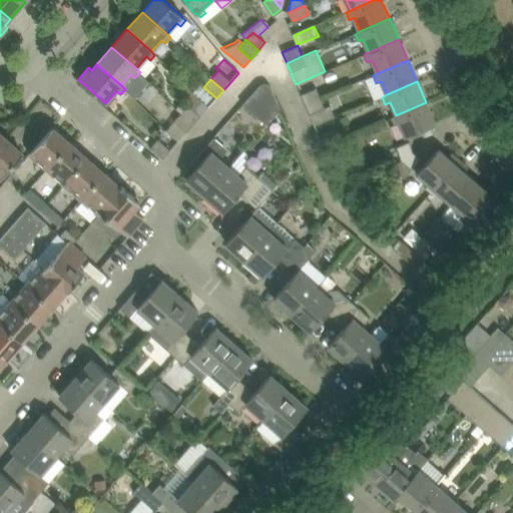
[(261,85),(259,86),(241,104),(267,125),(281,109),(273,88),(272,87),(271,86),(269,84),(268,84),(266,83),(265,83),(263,84),(262,84),(261,85)]
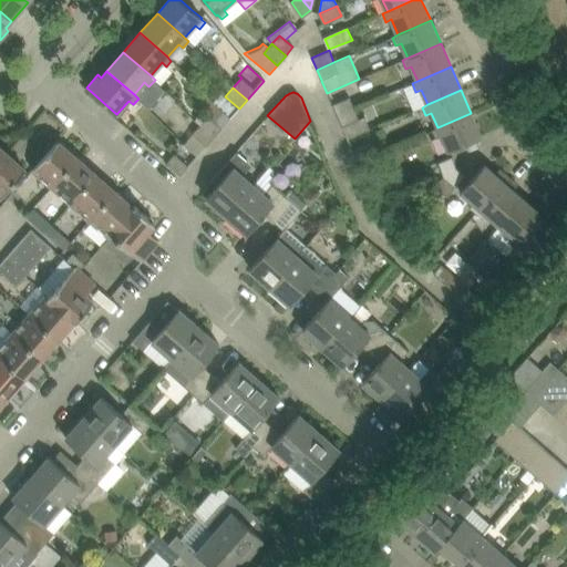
[(230,119),(239,109),(225,96),(222,93),(213,103),(230,119)]
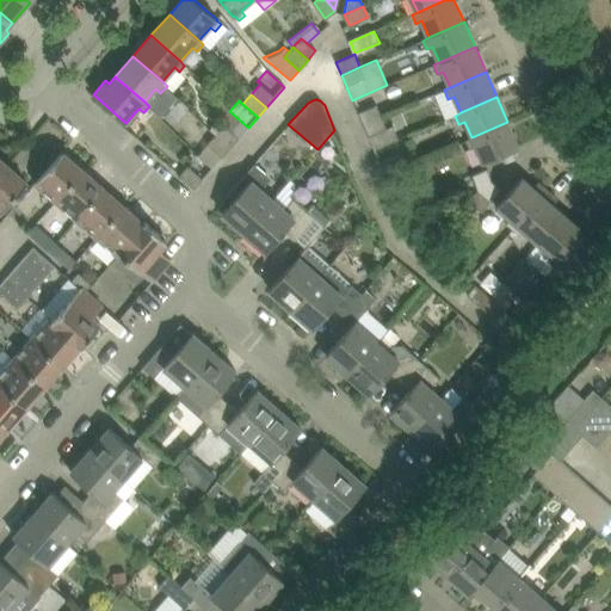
[(358,112),(363,125),(382,117),(376,104),(358,112)]
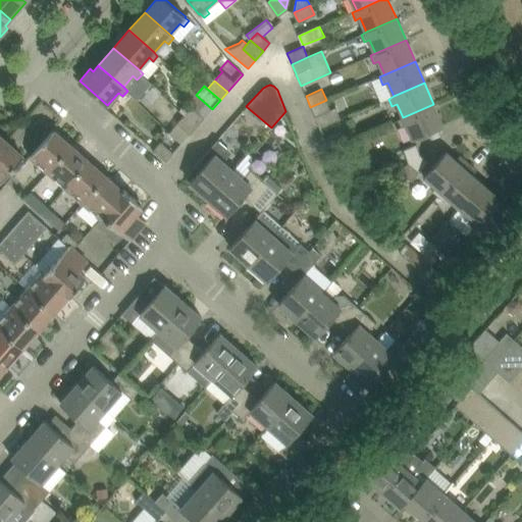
[(184,115),(197,126),(212,109),(196,95),(195,95),(187,103),(192,107),(184,115)]
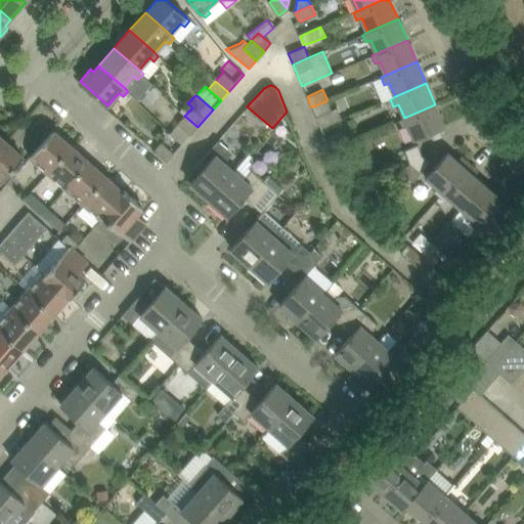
[(328,100),(311,107),(315,117),(332,110),(328,100)]
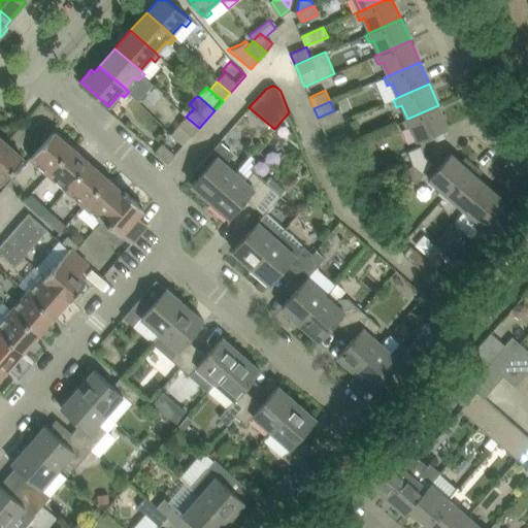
[(438,105),(407,119),(402,122),(405,128),(410,126),(417,141),(449,127),(438,105)]
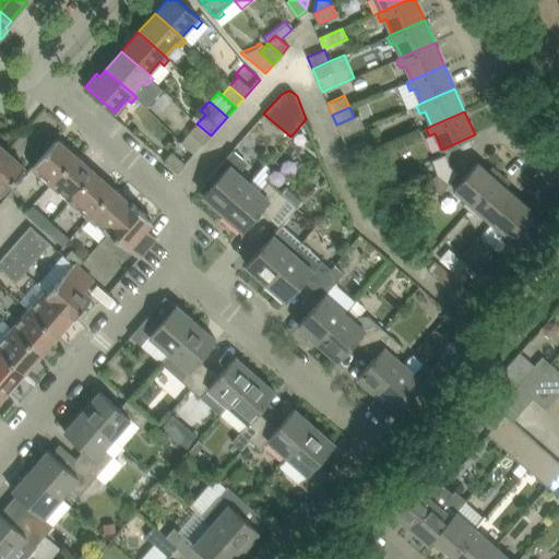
[(358,115),(354,117),(336,125),(343,138),(364,128),(358,115)]
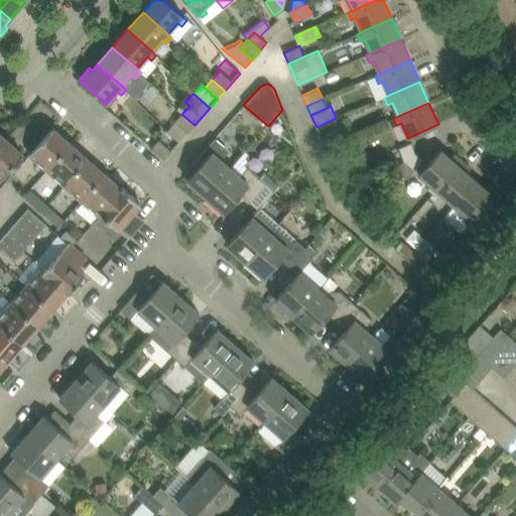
[(181,114),(174,122),(187,133),(195,125),(181,114)]
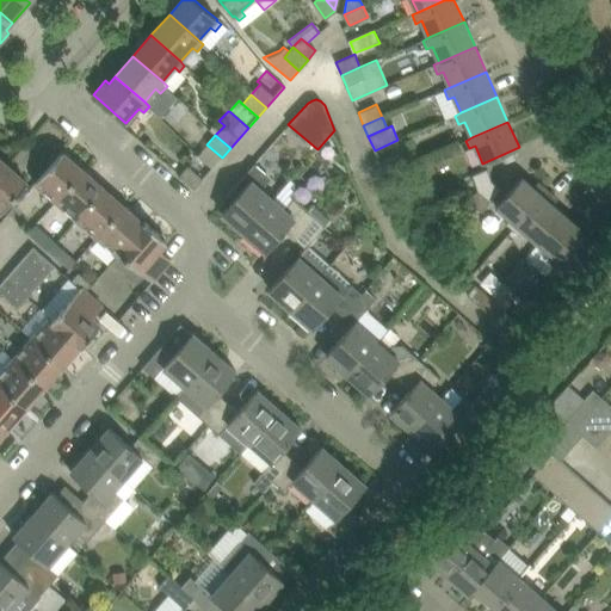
[(222,158),(207,144),(199,153),(215,166),(222,158)]
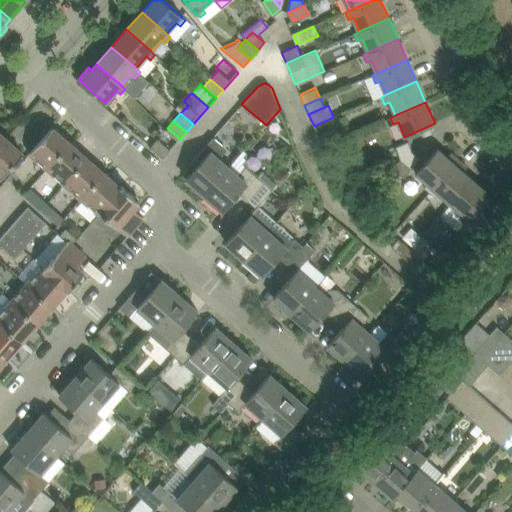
[(30,153),(47,168),(70,143),(52,127),(30,153)]
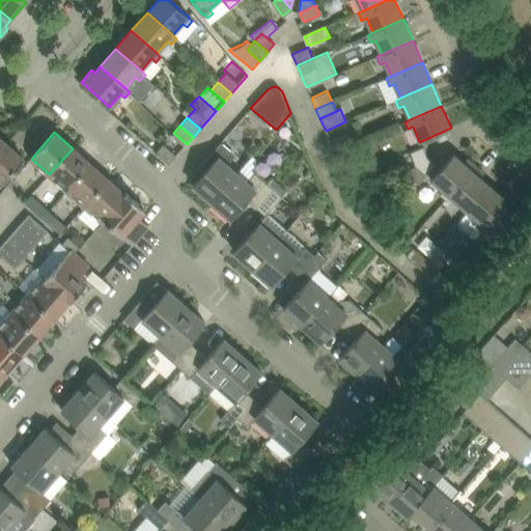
[(330,141),(334,151),(350,144),(345,134),(330,141)]
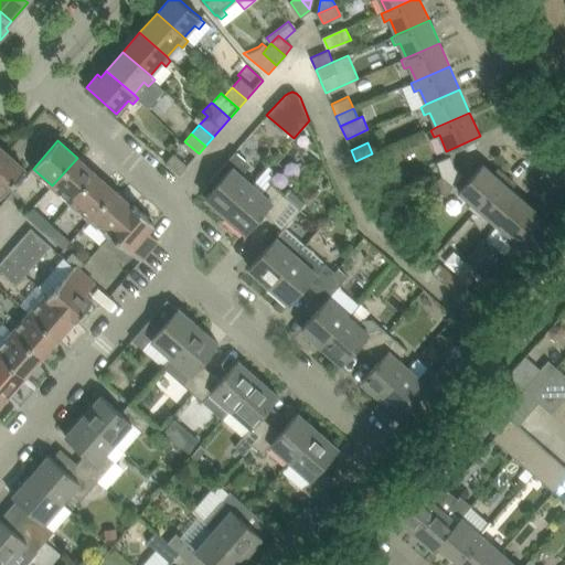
[(216,185),(205,198),(226,215),(253,184),(243,176),(247,170),(247,161),(236,151),(211,181),(216,185)]
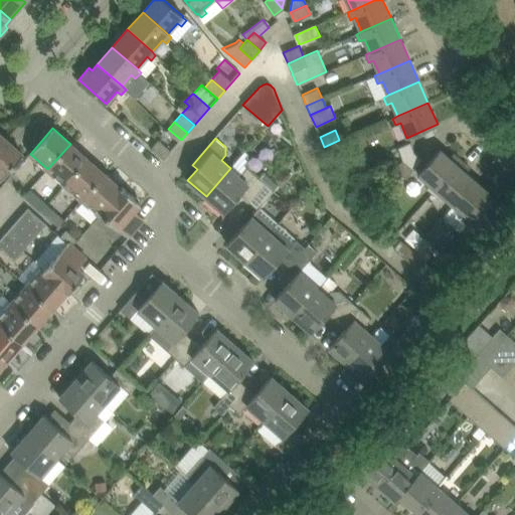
[(5,139),(0,145),(0,179),(1,181),(23,155),(5,139)]
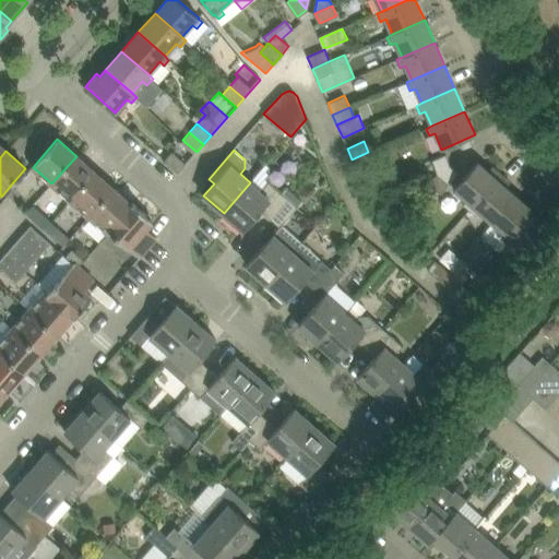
[(171,153),(164,162),(178,174),(186,164),(171,153)]
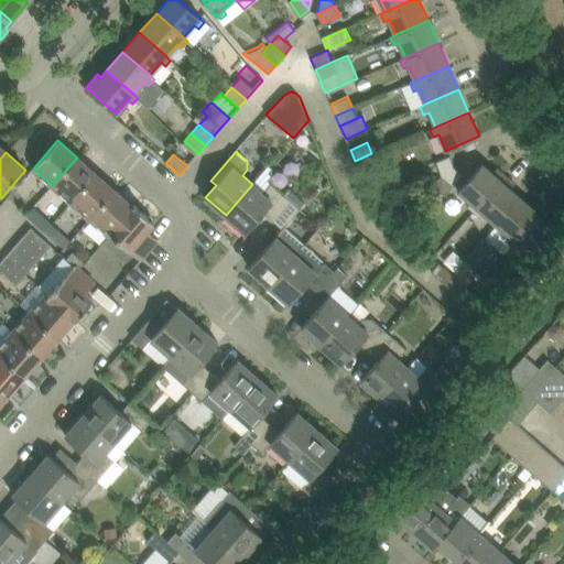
[(435,161),(441,177),(454,167),(449,156),(435,161)]
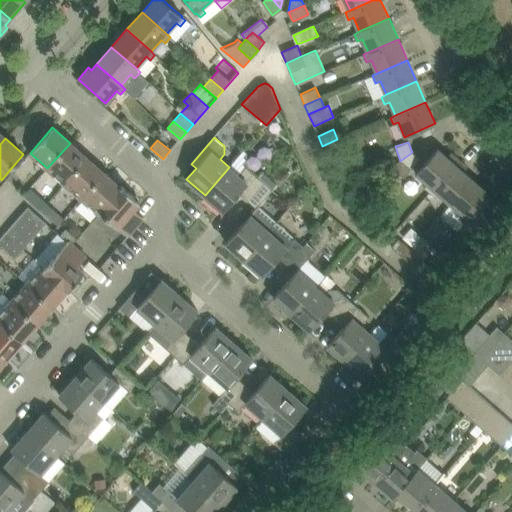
[(47,168),(64,183),(87,158),(70,143),(47,168)]
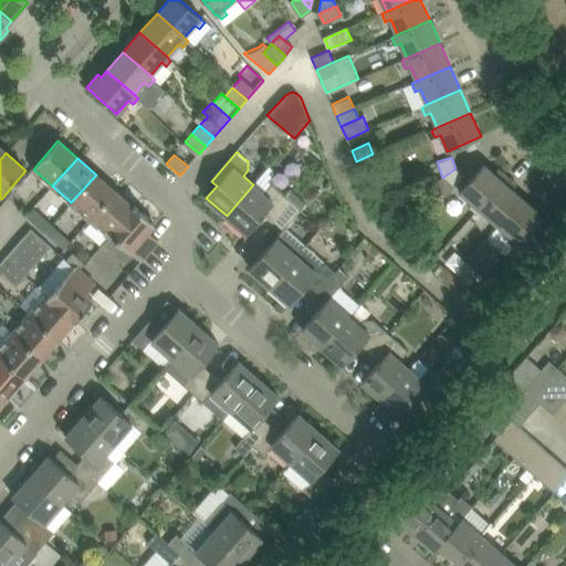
[(470,208),(475,213),(506,177),(498,169),(494,174),(483,164),(460,191),(473,203),(470,208)]
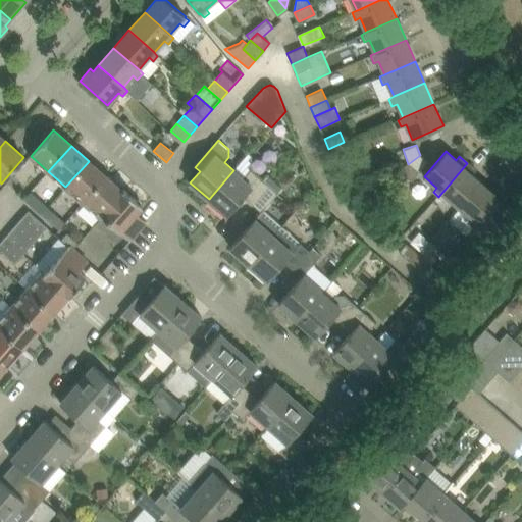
[(408,164),(402,170),(413,180),(419,173),(428,162),(420,155),(408,164)]
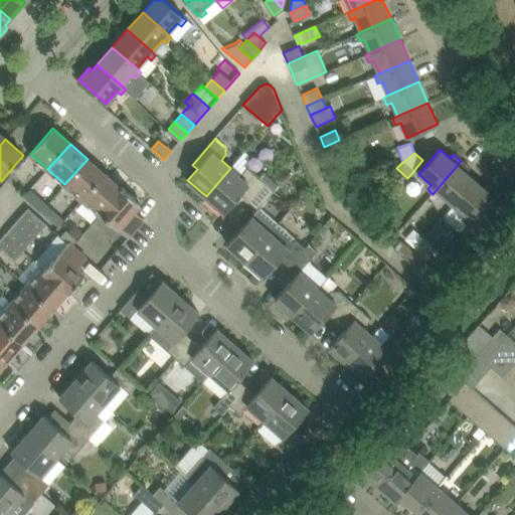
[(64,184),(81,199),(105,174),(88,159),(64,184)]
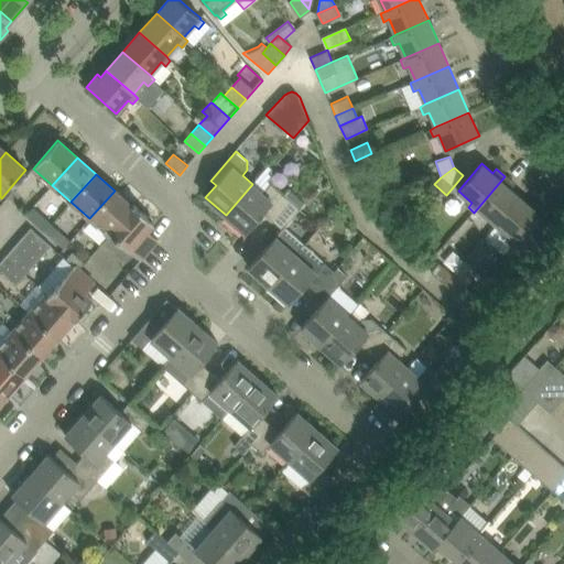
[(484,213),(497,225),(520,197),(510,188),(514,184),(505,176),(474,213),(479,218),(484,213)]
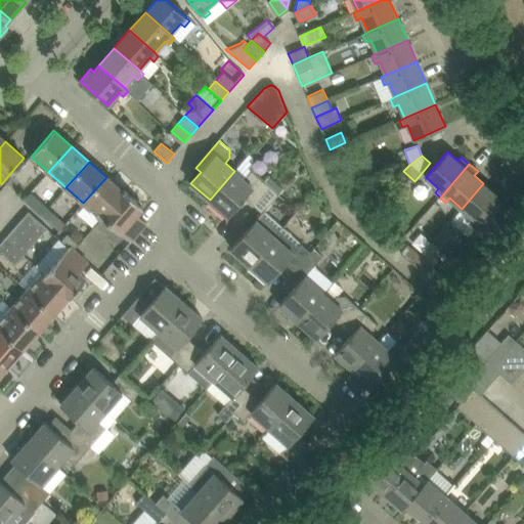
[(234,171),(210,200),(228,216),(245,198),(254,205),(270,186),(264,181),(252,170),(244,179),(234,171)]
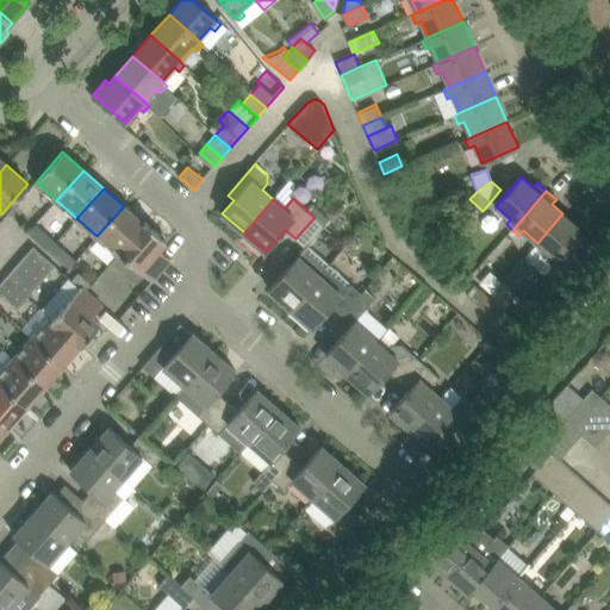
[(97,236),(117,254),(144,224),(124,206),(97,236)]
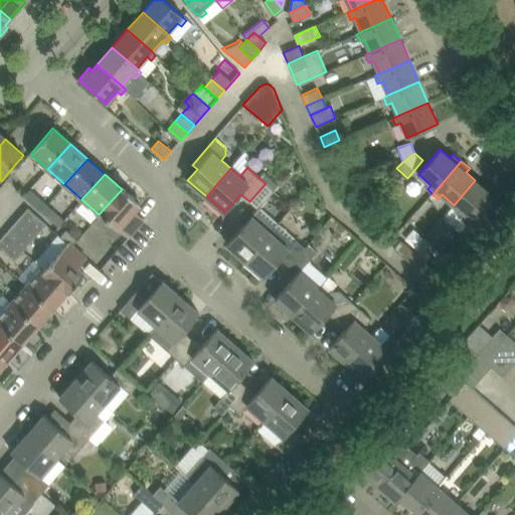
[(462,219),(467,224),(496,191),(488,184),(485,188),(475,180),(454,205),(466,215),(462,219)]
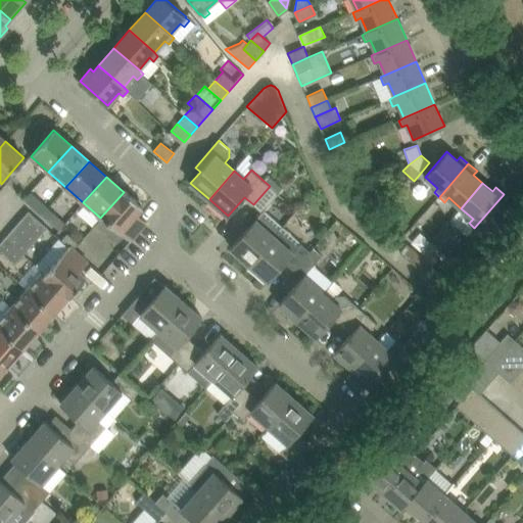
[(270,186),(253,204),(262,212),(264,210),(279,194),(270,186)]
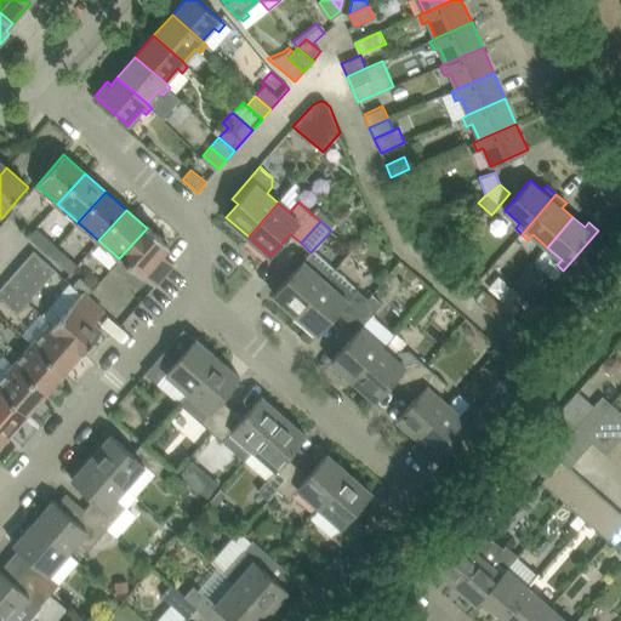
[(147,228),(119,258),(120,260),(123,257),(154,286),(174,265),(163,254),(170,245),(148,226),(147,228)]
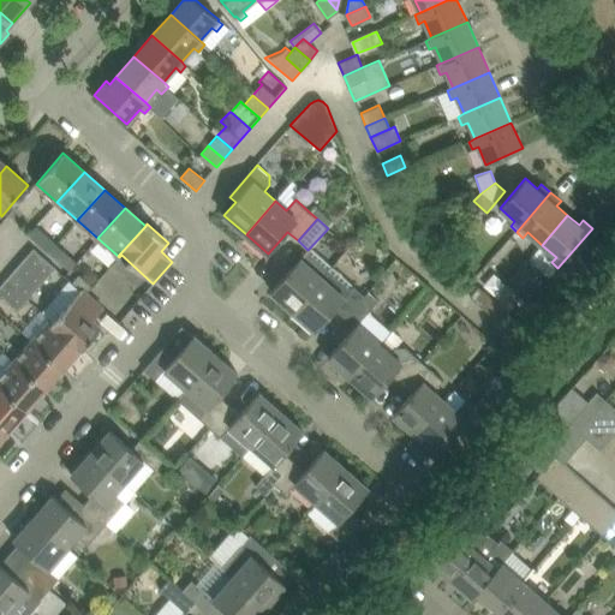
[(592,228),(557,268),(563,273),(568,268),(583,281),(609,251),(598,242),(602,237),(592,228)]
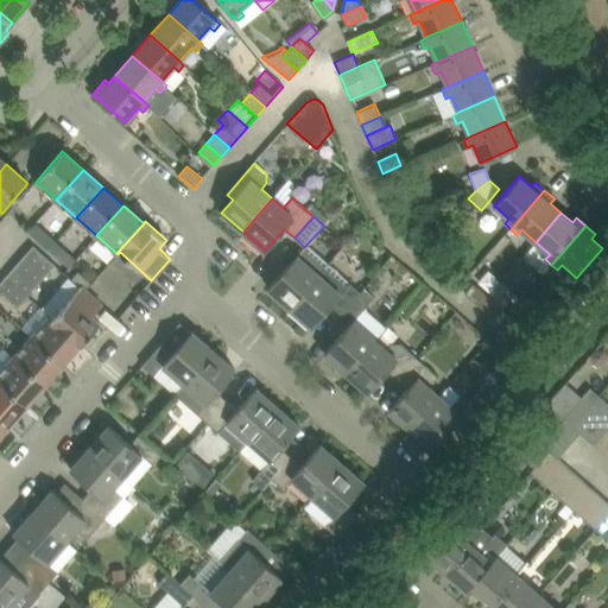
[(56,241),(48,249),(57,258),(65,249),(56,241)]
